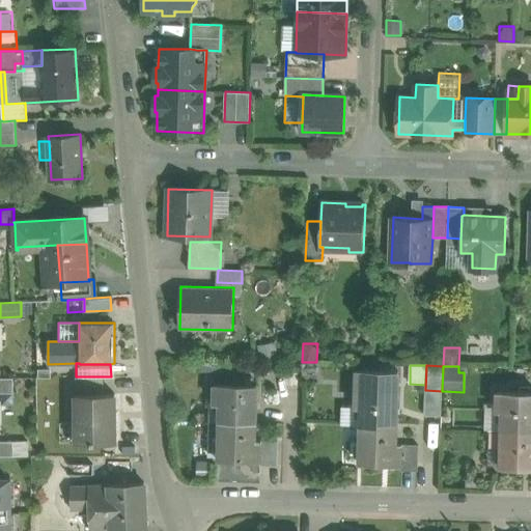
[(398,370),(357,369),(356,407),(361,407),(361,425),(397,426),(398,370)]
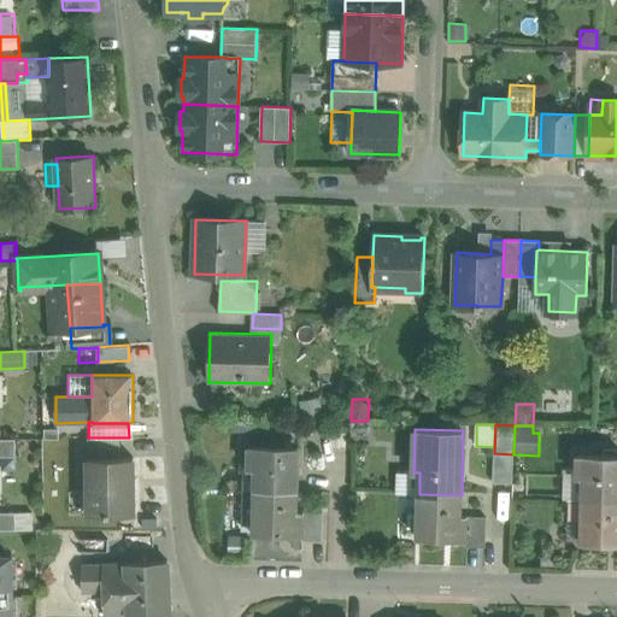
[(275,435),(275,447),(299,447),(299,435),(275,435)]
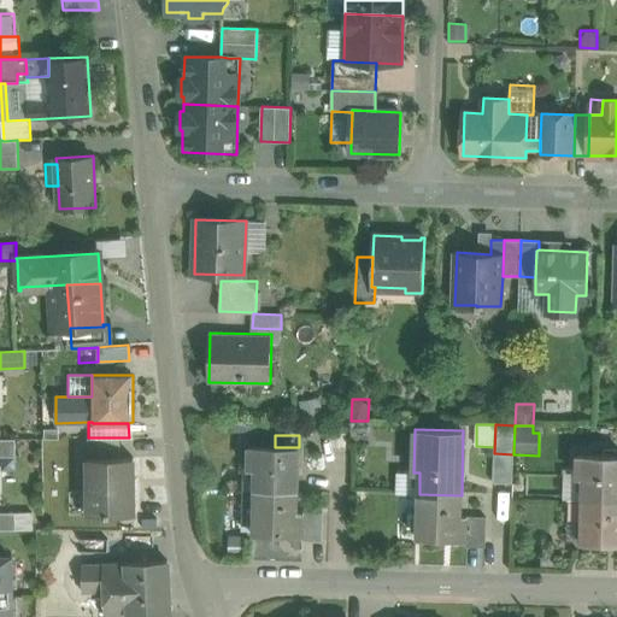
[(121,438),(88,438),(88,458),(121,457),(121,438)]
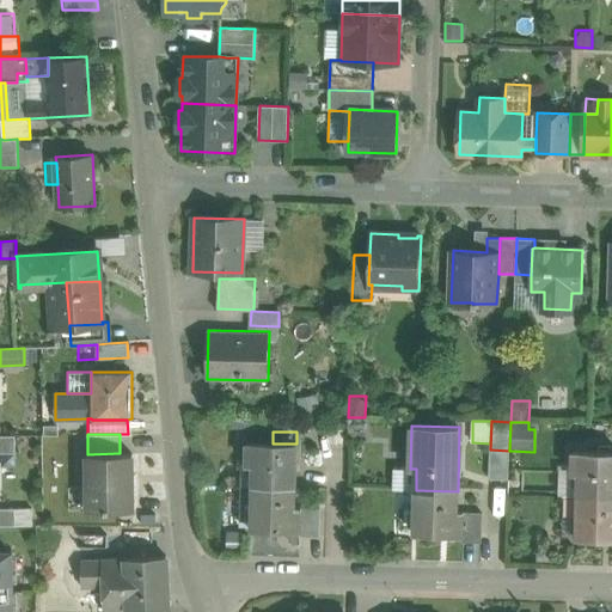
[(0,453),(16,453),(16,435),(0,435),(0,453)]
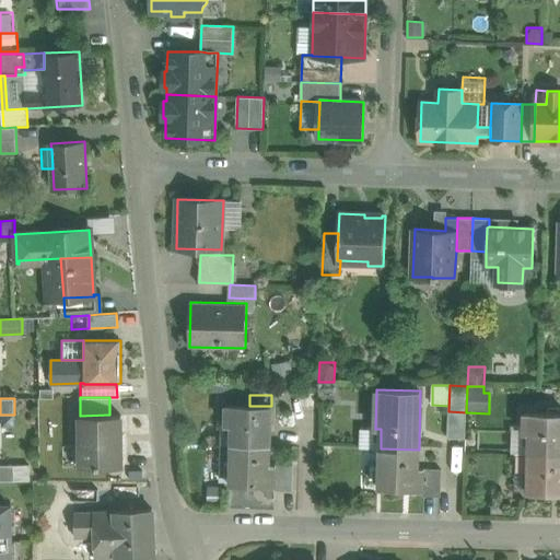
[(249,406),(226,405),(225,424),(232,424),(231,444),(270,445),(271,406),(249,406)]
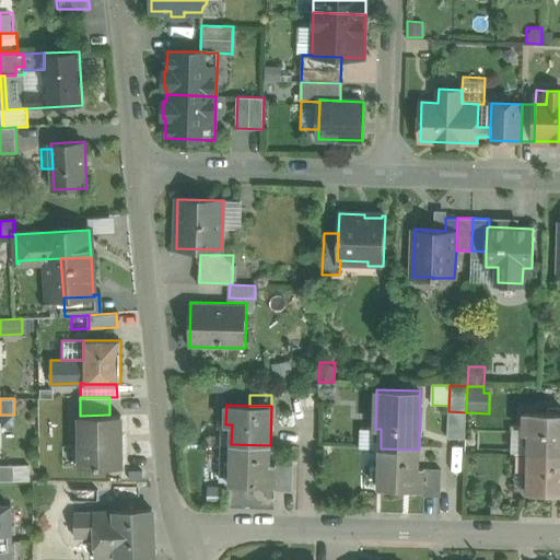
[(466,412),(448,411),(447,438),(465,439),(467,412),(466,412)]
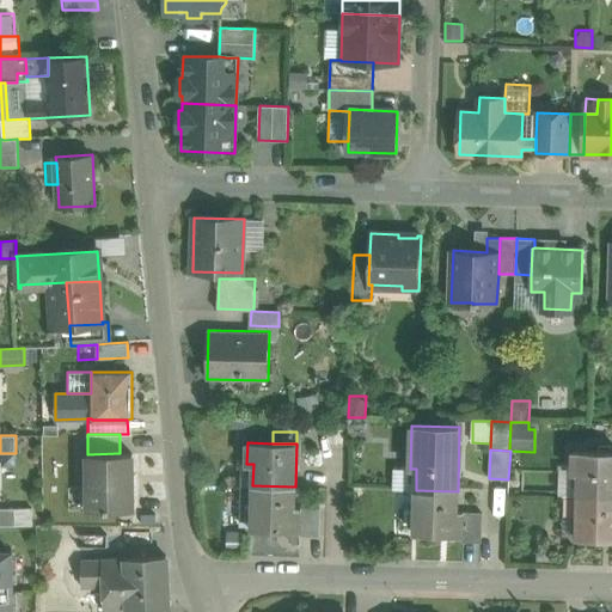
[(611,452),(573,451),(573,472),(579,473),(579,495),(611,495),(611,452)]
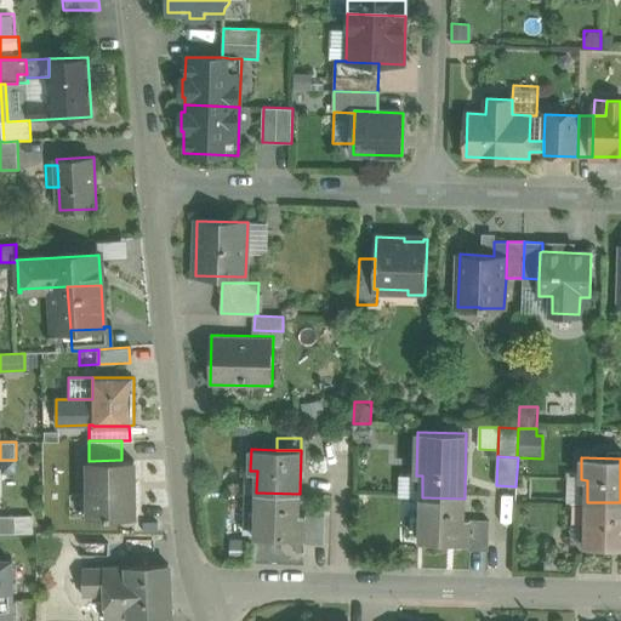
[(121,460),(89,461),(90,518),(135,518),(135,493),(134,493),(134,483),(135,483),(135,460),(121,460)]
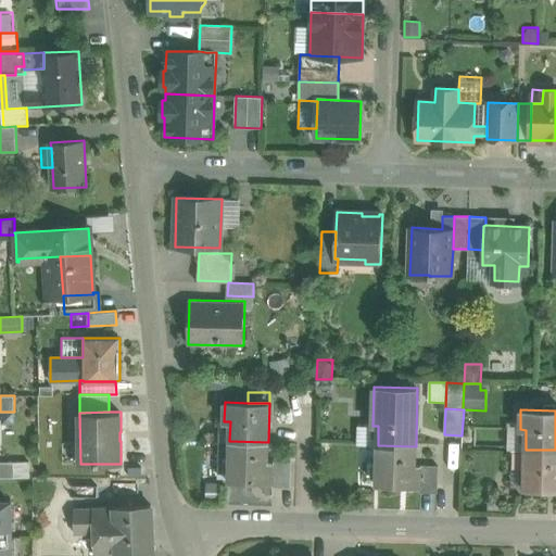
[(215,476),(228,476),(229,441),(230,421),(224,421),(217,422),(216,441),(215,476)]
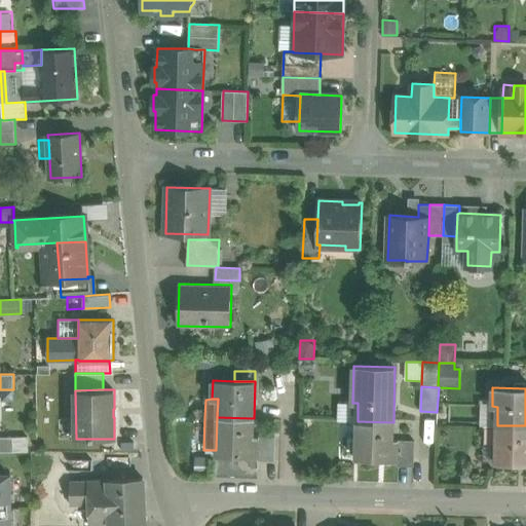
[(343,403),(343,421),(358,421),(358,403),(352,403),(343,403)]
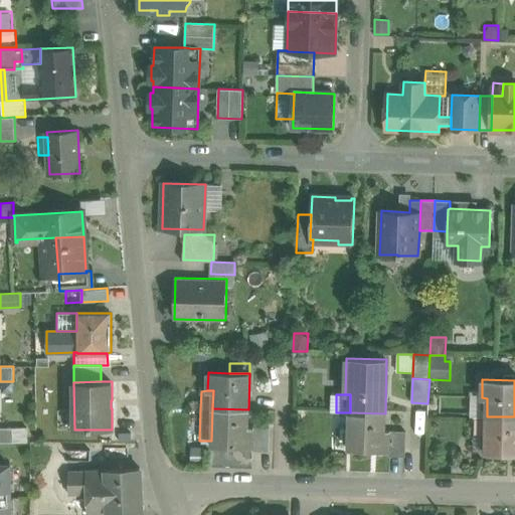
[(248,409),(212,408),(211,441),(211,445),(251,446),(252,446),(252,426),(247,426),(248,409)]
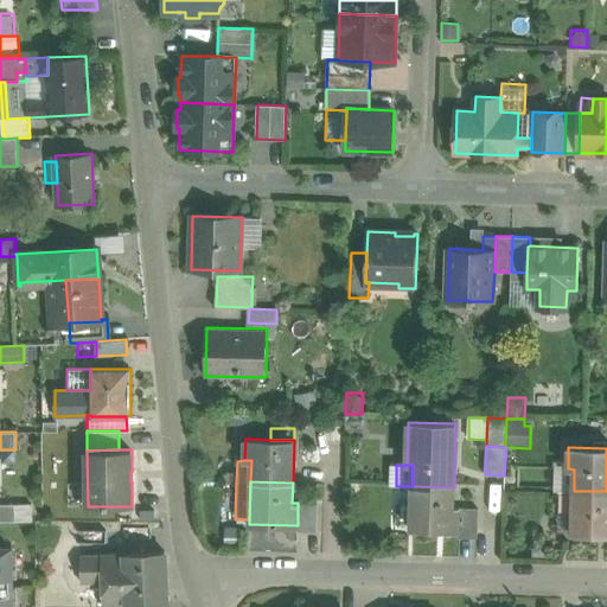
[(454,487),(413,486),(411,529),(459,530),(460,508),(453,508),(454,487)]
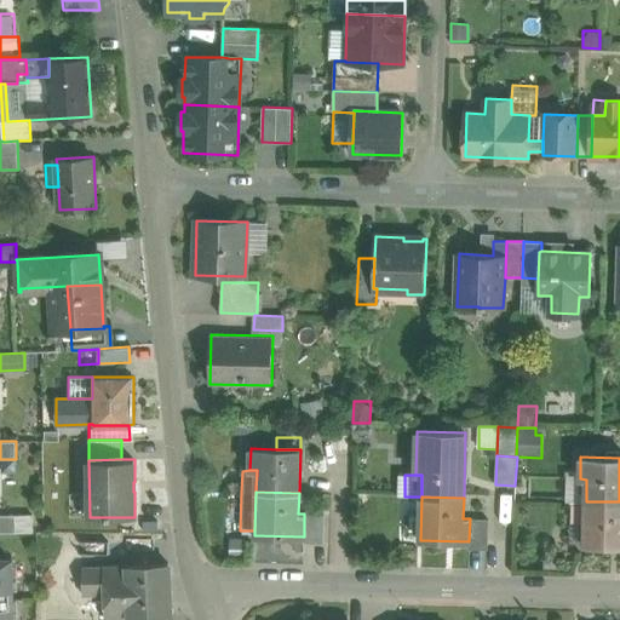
[(619,501),(586,501),(585,545),(619,545),(619,501)]
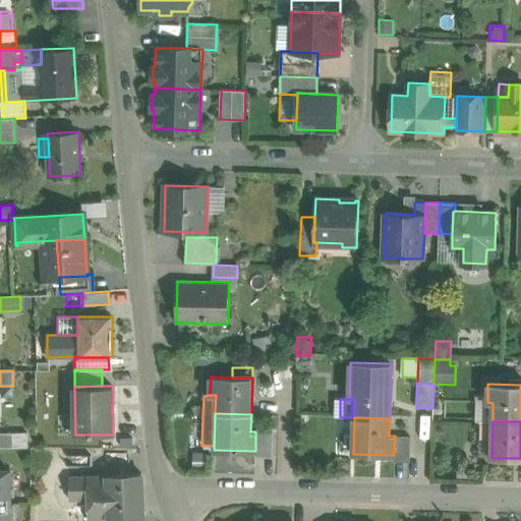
[(273,432),(255,431),(255,451),(254,451),(254,456),(272,457),(273,432)]
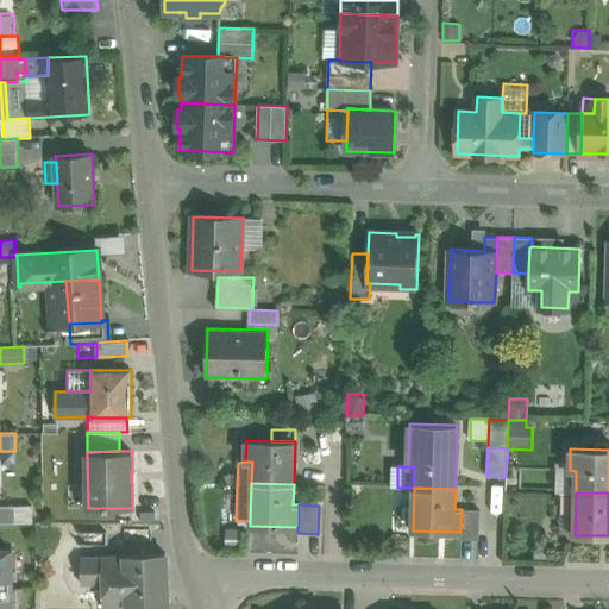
[(0,522),(16,523),(16,507),(0,506),(0,522)]
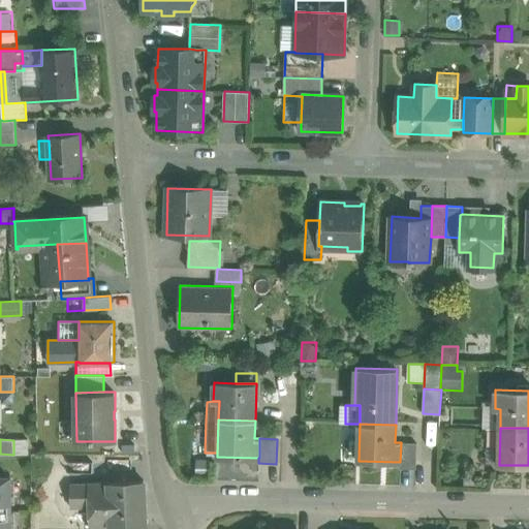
[(13,440),(13,455),(28,454),(28,439),(13,440)]
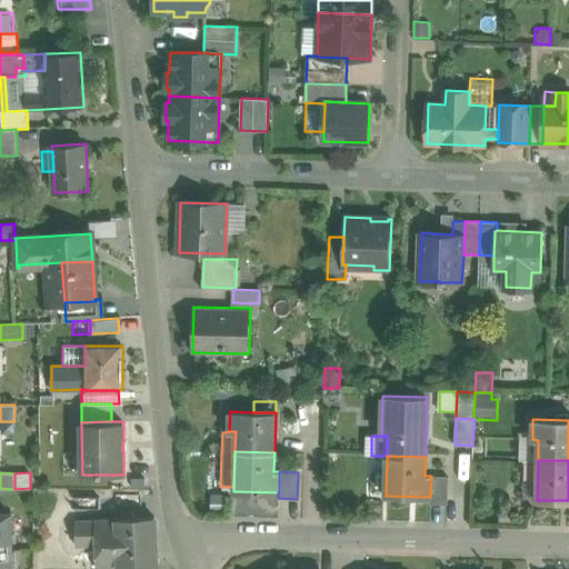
[(449,476),(431,476),(430,497),(429,503),(448,503),(449,476)]
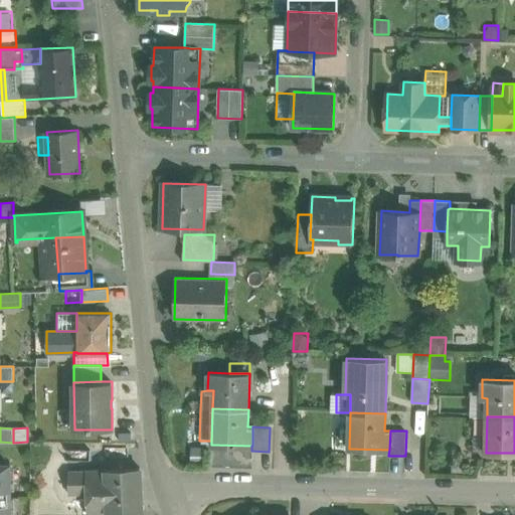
[(0,497),(10,498),(10,466),(0,465),(0,497)]
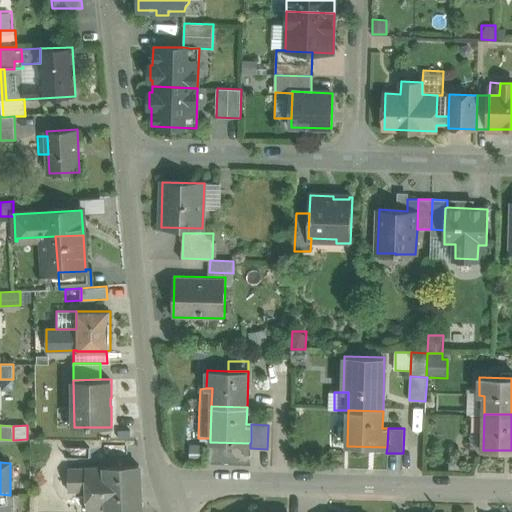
[(139,465),(105,467),(68,469),(69,491),(86,491),(87,511),(141,509),(139,465)]
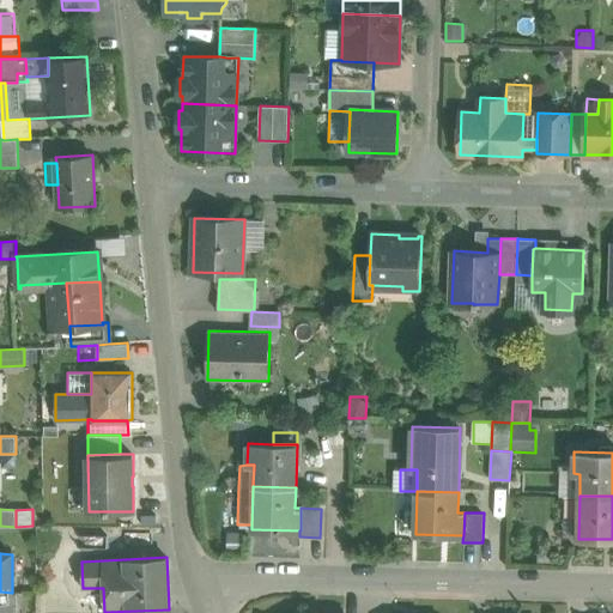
[(11,612),(12,593),(0,592),(0,612),(11,612)]
